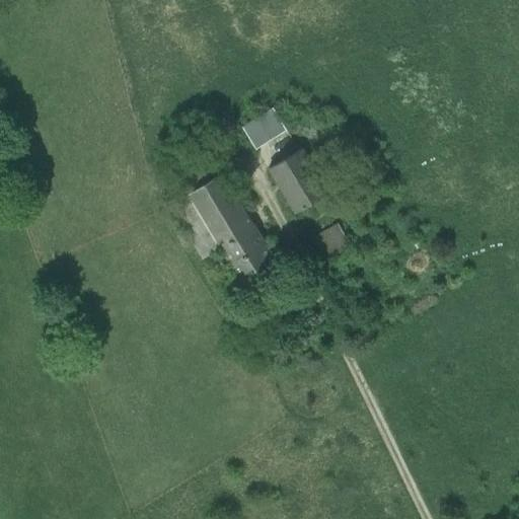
[(273,109),(242,129),(255,150),(286,132),(273,109)]
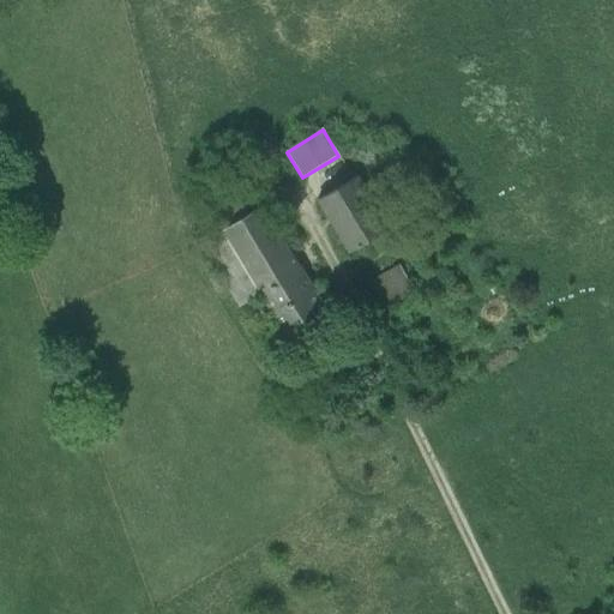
[(357,178),(318,200),(349,254),(389,230),(357,178)]
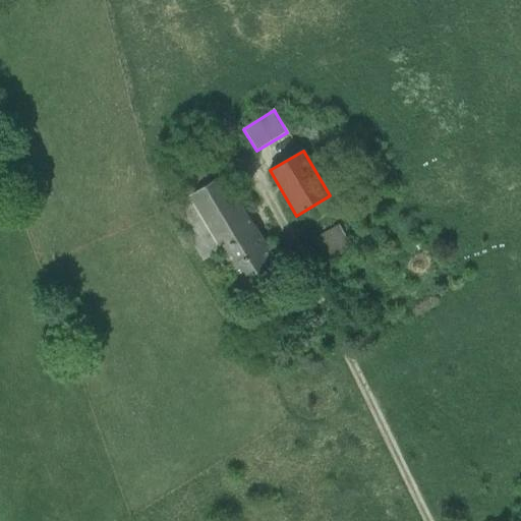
[(208,152),(176,171),(190,195),(223,177),(208,152)]
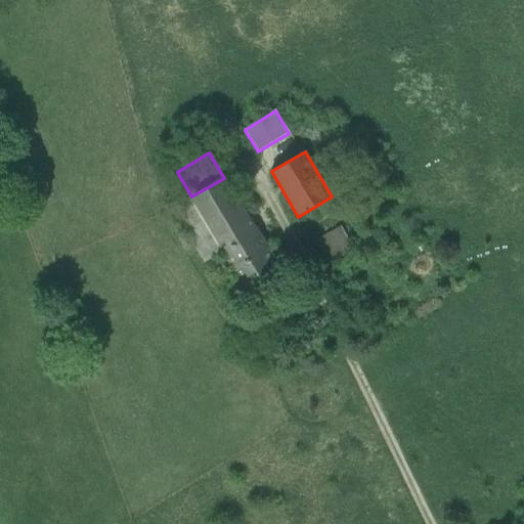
[(224,178),(191,197),(204,217),(235,199),(224,178)]
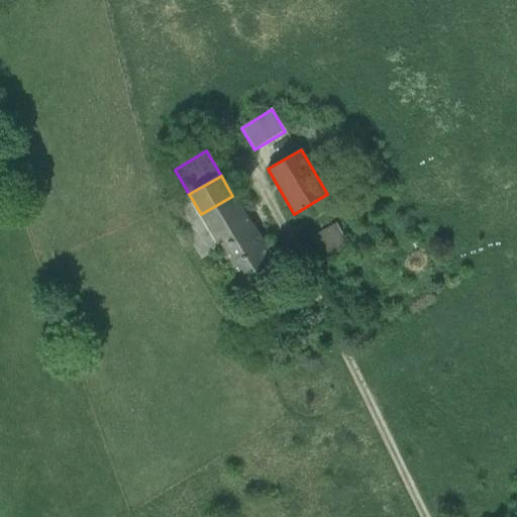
[(201,214),(189,194),(171,205),(202,259),(220,247),(201,214)]
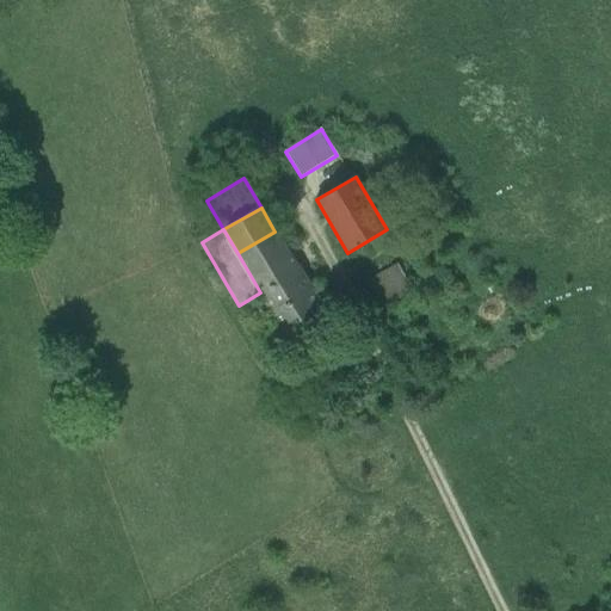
[(275,232),(238,253),(260,292),(298,271),(275,232)]
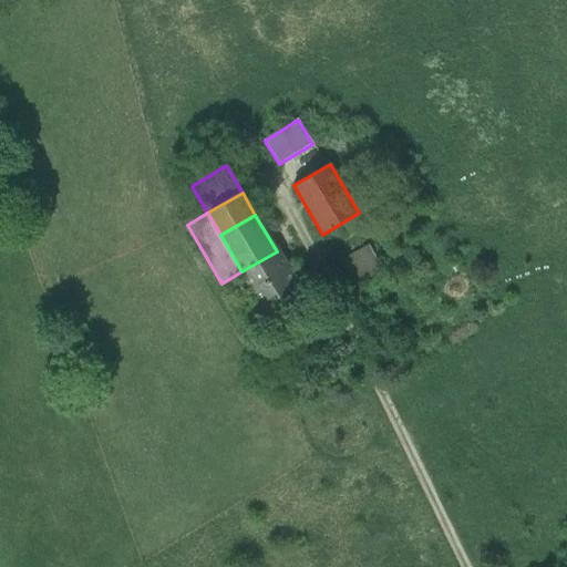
[(343,254),(351,268),(378,253),(370,238),(343,254)]
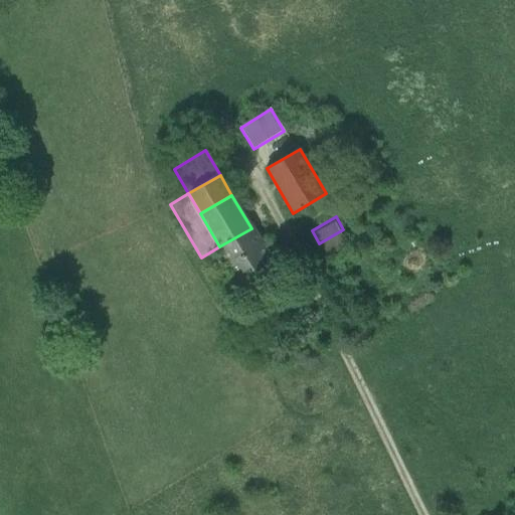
[(319,243),(318,244),(324,255),(354,237),(348,226),(343,229),(319,243)]
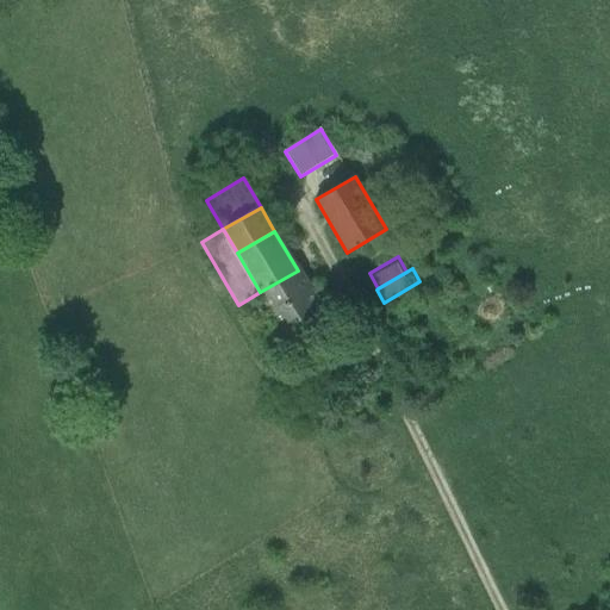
[(298,271),(260,292),(281,329),(318,307),(298,271)]
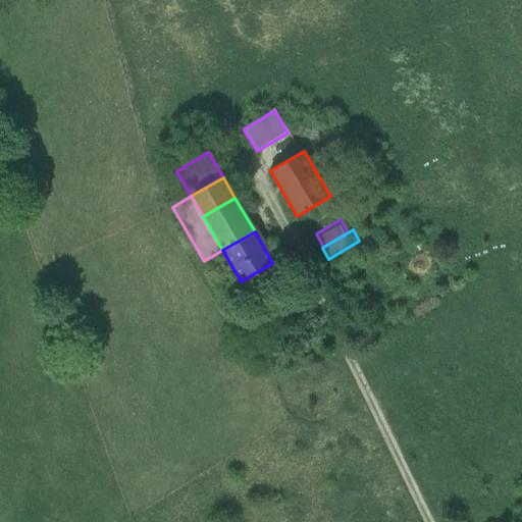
All buildings are outlined.
